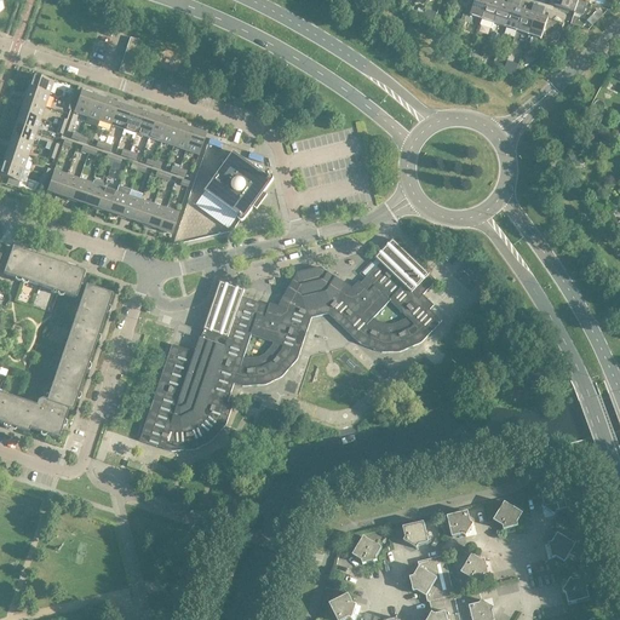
[(475,0),(470,16),(482,19),(488,0),(475,0)]
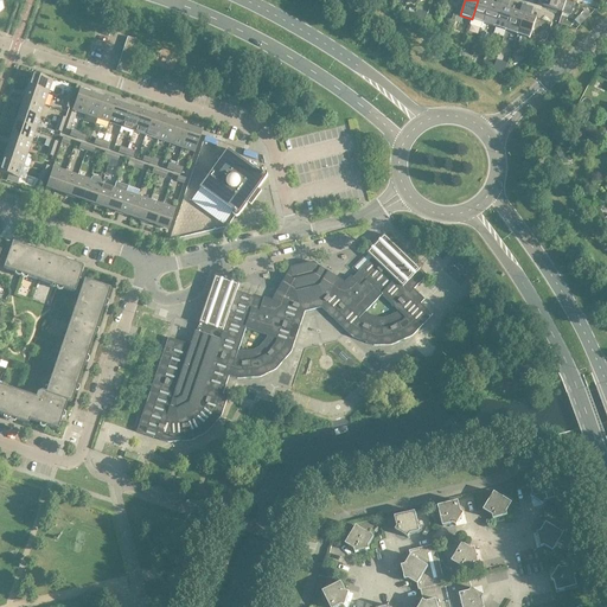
[(480,0),(478,0),(472,19),(470,25),(481,29),(484,24),(490,4),(480,0)]
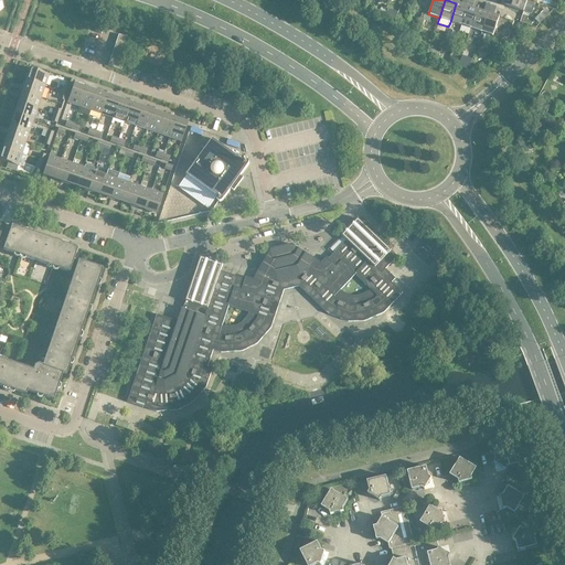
[(462,0),(461,4),(456,3),(450,22),(460,25),(468,0),(462,0)]
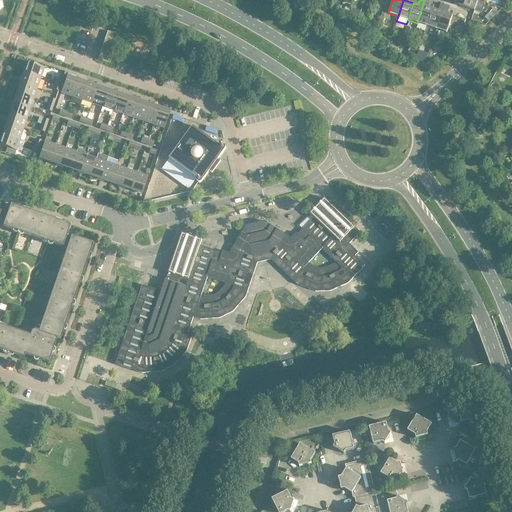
[(430,1),(428,0),(424,0),(417,23),(427,26),(433,9),(428,8),(430,1)]
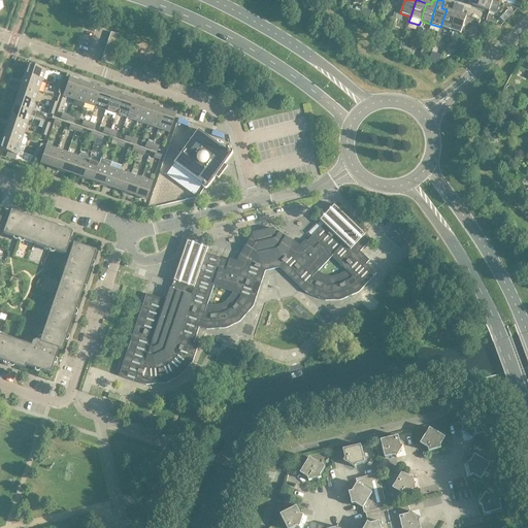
[(493,1),(490,0),(472,0),(471,5),(489,11),(493,1)]
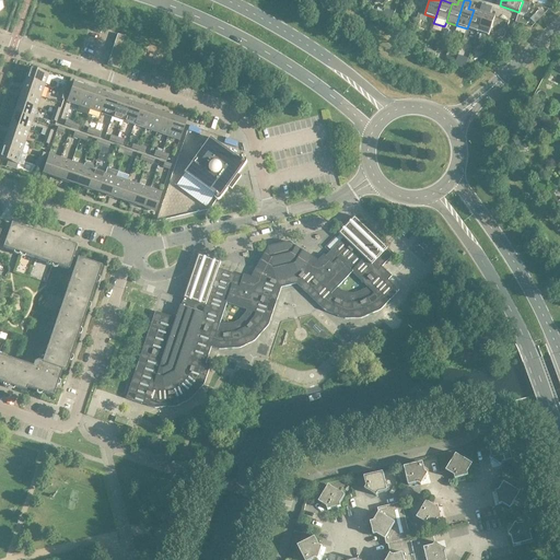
[(479,12),(474,10),(467,28),(477,32),(483,14),(485,12),(487,7),(481,4),(479,12)]
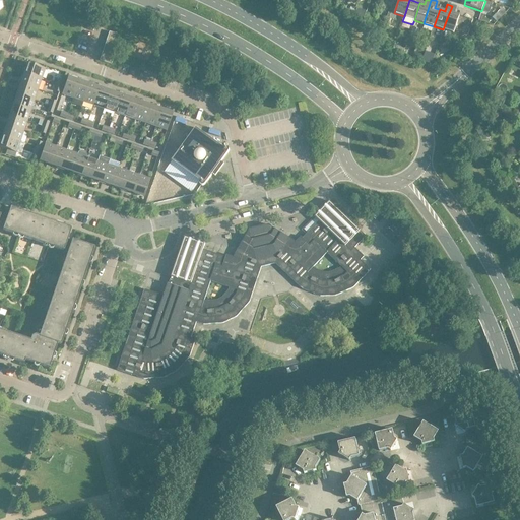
[(356,7),(353,15),(363,18),(366,10),(356,7)]
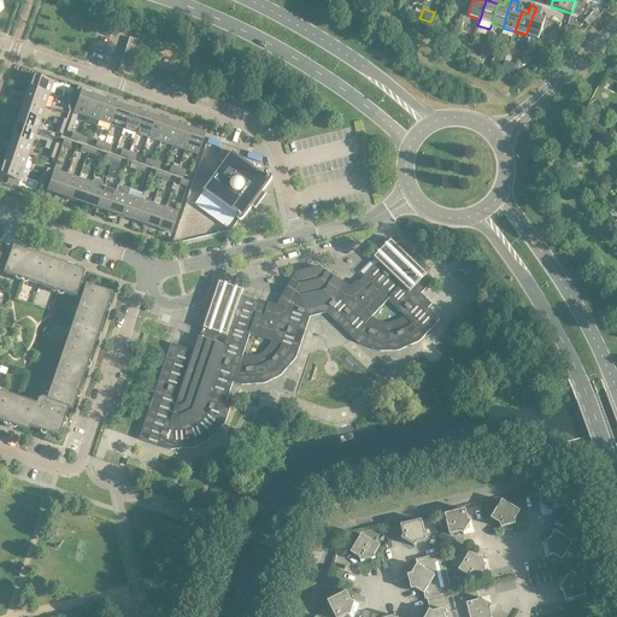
[(434,15),(432,22),(444,25),(446,18),(434,15)]
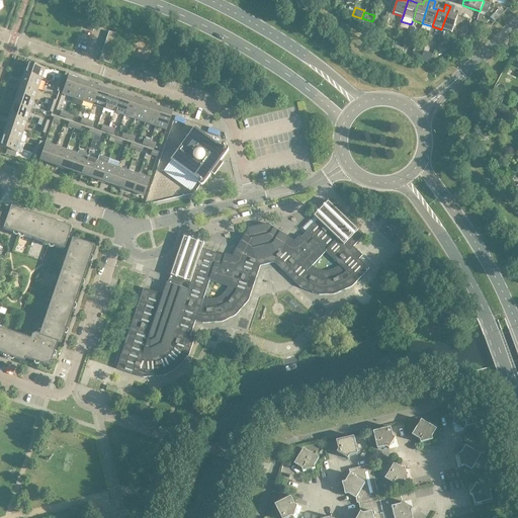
[(457,16),(447,13),(441,29),(451,33),(452,30),(457,16)]
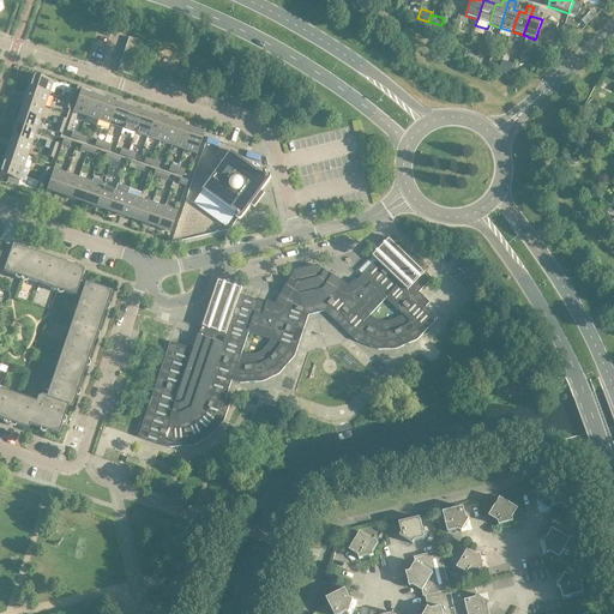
[(558,24),(542,19),(536,36),(552,41),(558,24)]
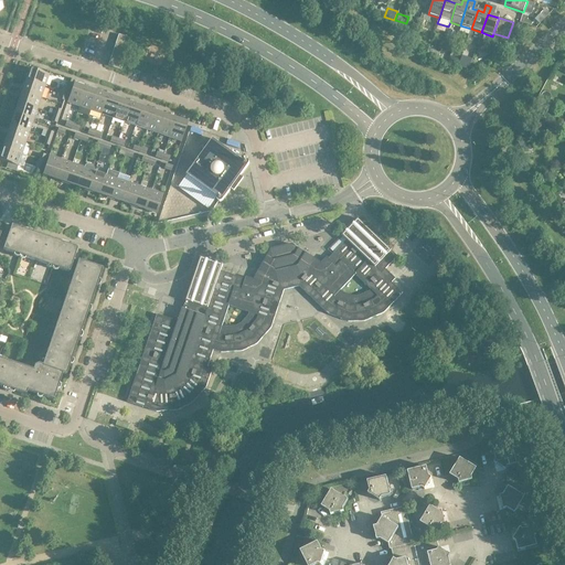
[(130,39),(118,34),(116,41),(128,45),(130,39)]
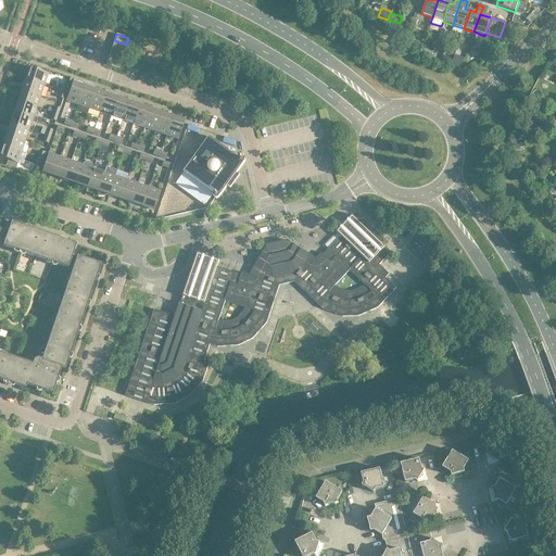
[(126,45),(114,40),(112,47),(124,51),(126,45)]
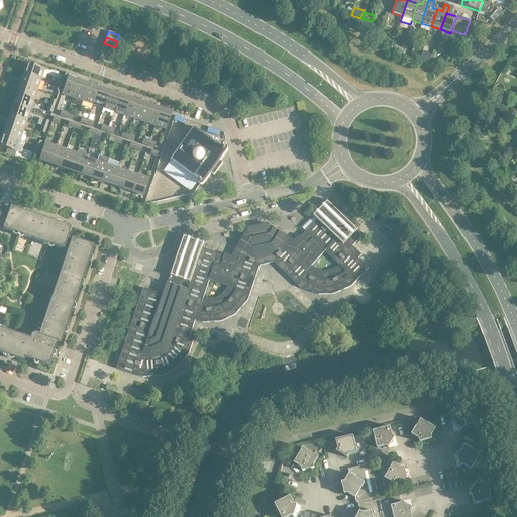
[(115,47),(104,43),(102,48),(113,53),(115,47)]
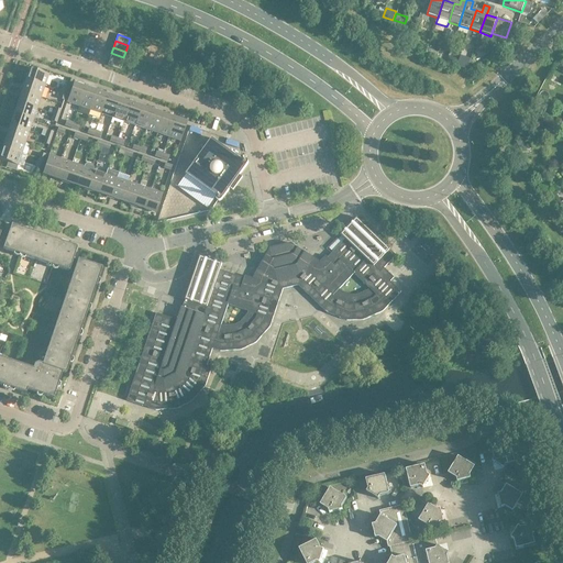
[(427,47),(424,54),(434,58),(438,52),(427,47)]
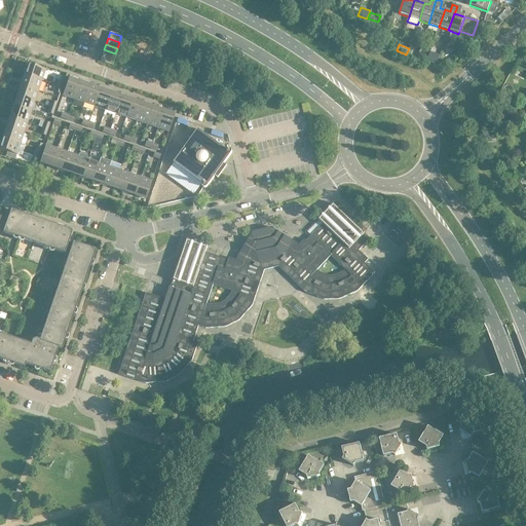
[(115,53),(104,49),(102,55),(113,60),(115,53)]
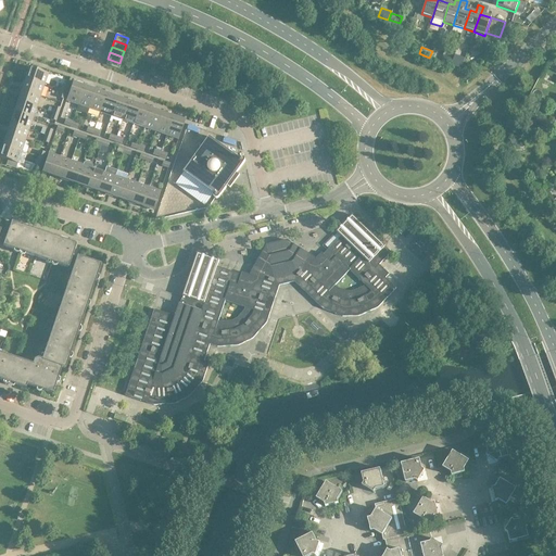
[(455,54),(451,65),(460,68),(464,58),(455,54)]
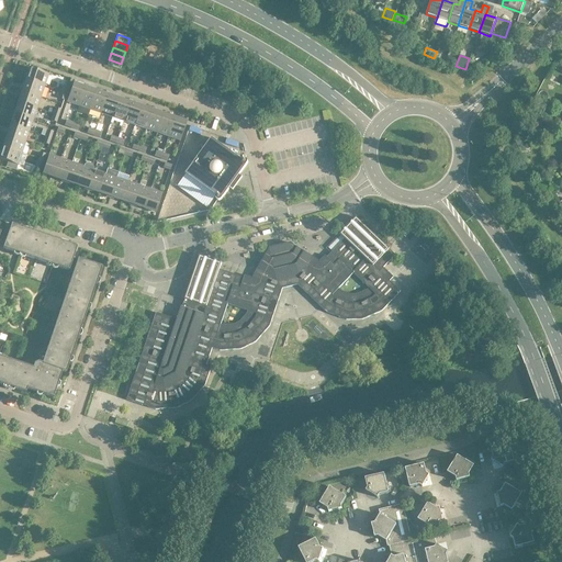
[(121,64),(109,59),(107,66),(119,70),(121,64)]
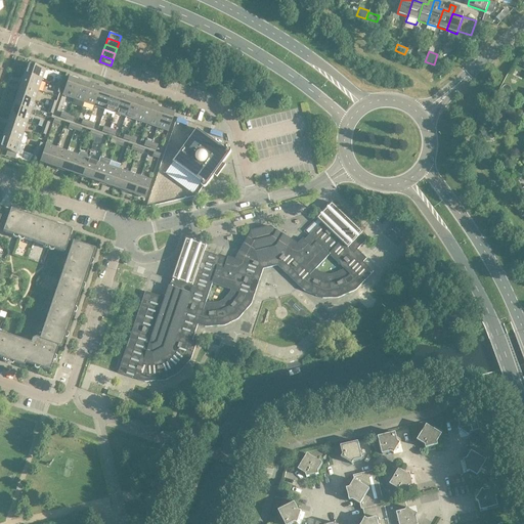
[(45,70),(27,63),(24,75),(41,81),(45,70)]
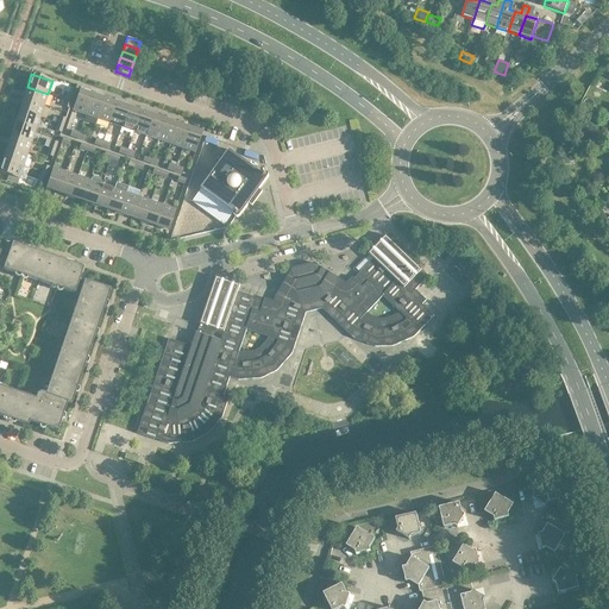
[(48,94),(27,87),(23,99),(44,106),(48,94)]
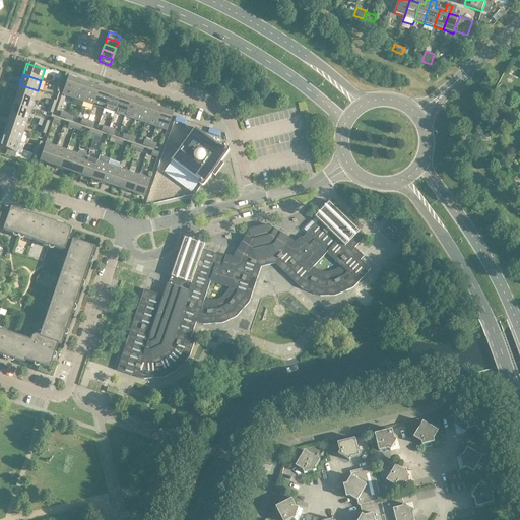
[(78,80),(67,77),(61,94),(72,99),(78,80)]
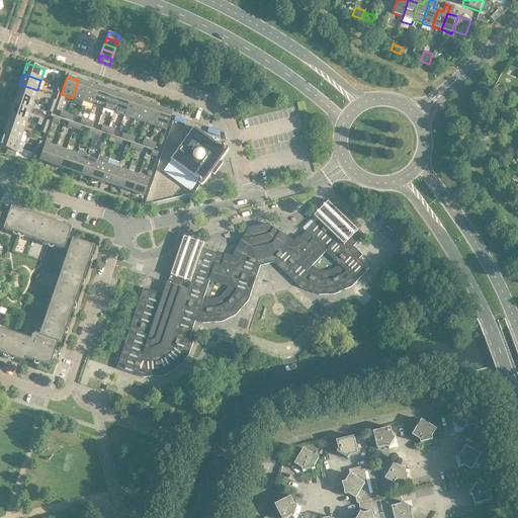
[(88,84),(78,80),(72,98),(82,101),(88,84)]
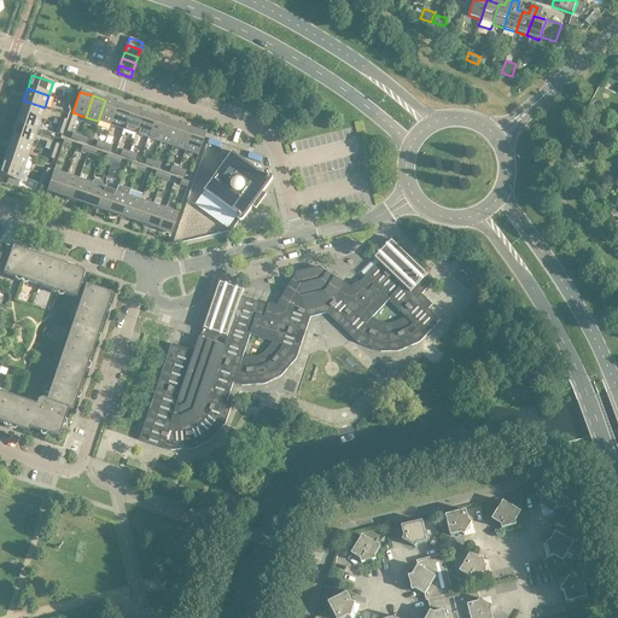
[(45,108),(23,100),(19,112),(40,120),(45,108)]
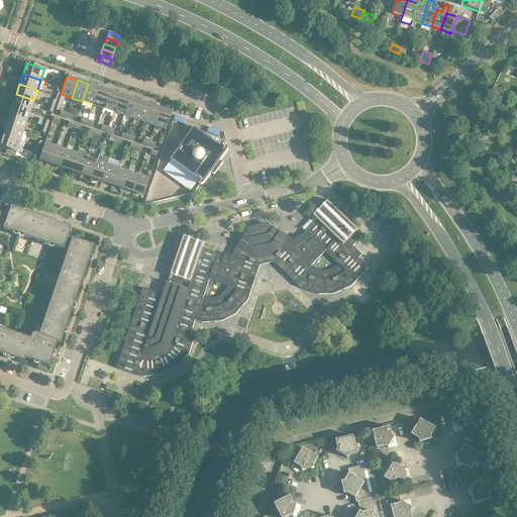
[(98,87),(88,84),(82,101),(92,105),(98,87)]
